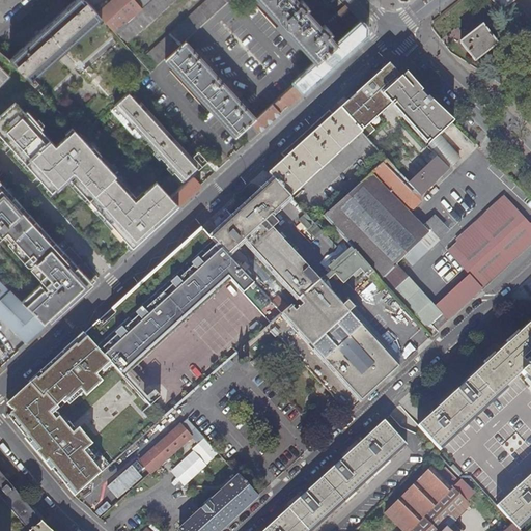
[(75,0),(9,60),(33,84),(36,81),(34,80),(70,48),(102,18),(98,14),(86,0),(75,0)]
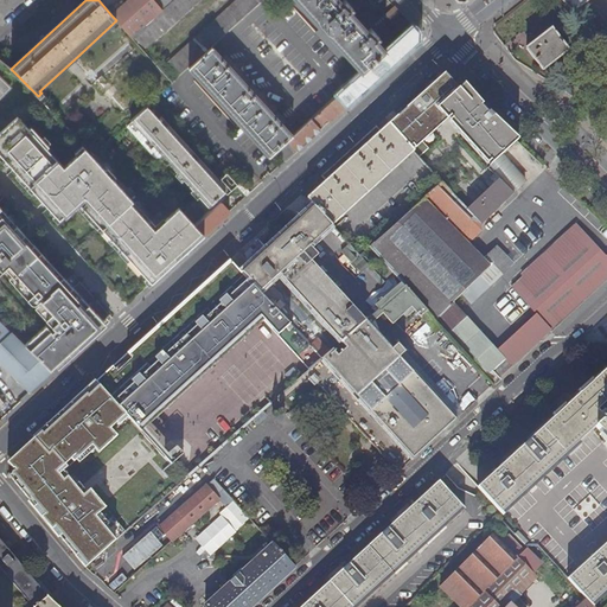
[(128,0),(112,16),(116,20),(132,37),(161,10),(153,0),(128,0)]
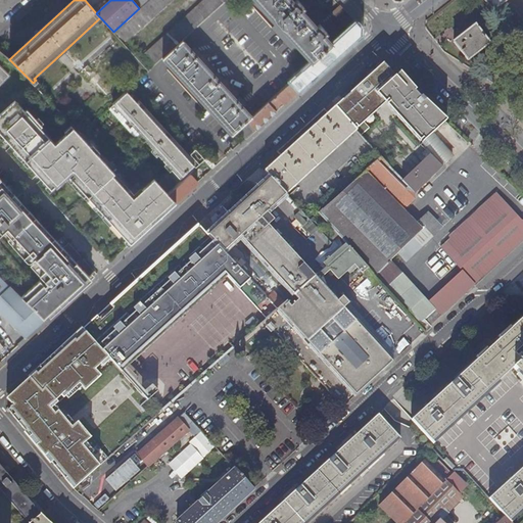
[(113,32),(124,44),(172,0),(148,0),(139,8),(113,32)]
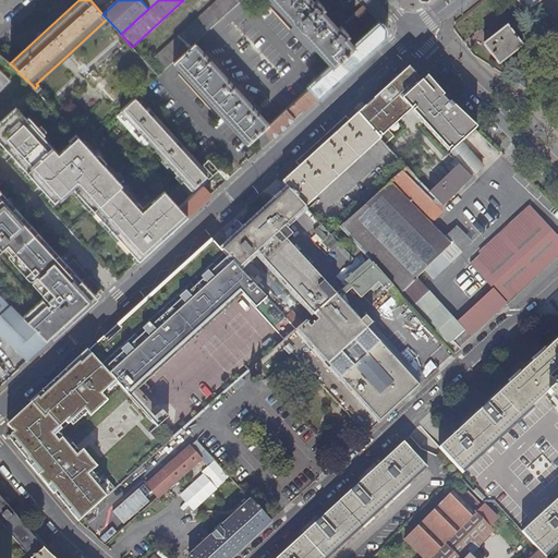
[(141,0),(148,9),(158,0),(141,0)]
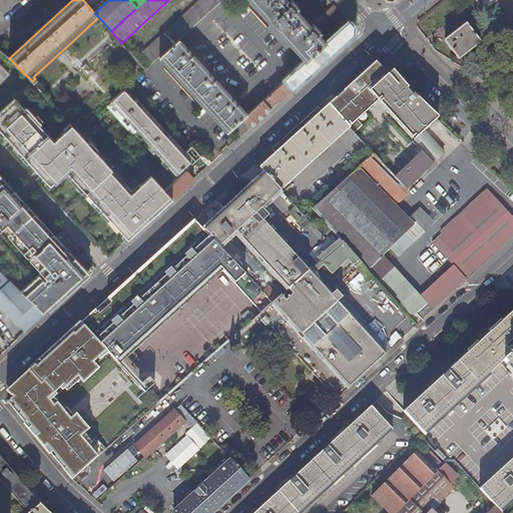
[(198,0),(135,58),(145,70),(160,56),(179,39),(221,0),(198,0)]
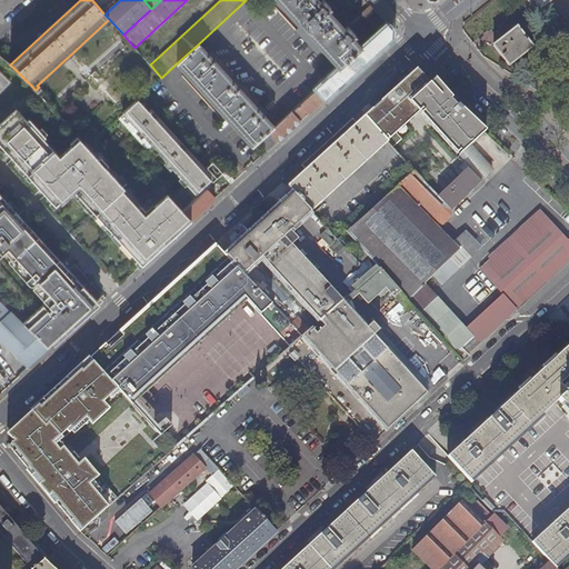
[(272,0),(299,28),(296,31),(317,55),(320,51),(337,70),(361,48),(356,42),(359,39),(348,27),(345,29),(331,15),(335,11),(323,0),(321,0),(319,1),(318,0),(272,0)]
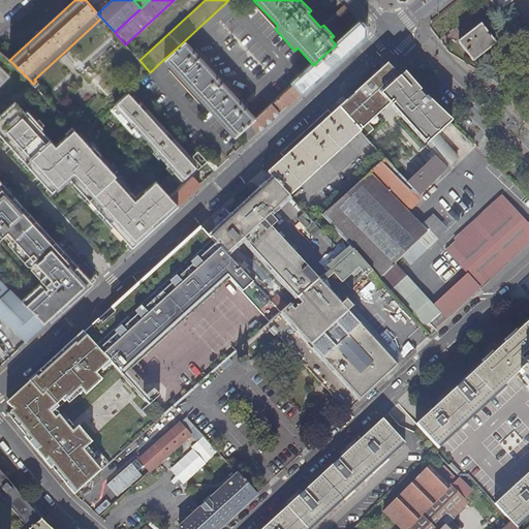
[(528,0),(490,0),(499,11),(512,0),(528,0)]
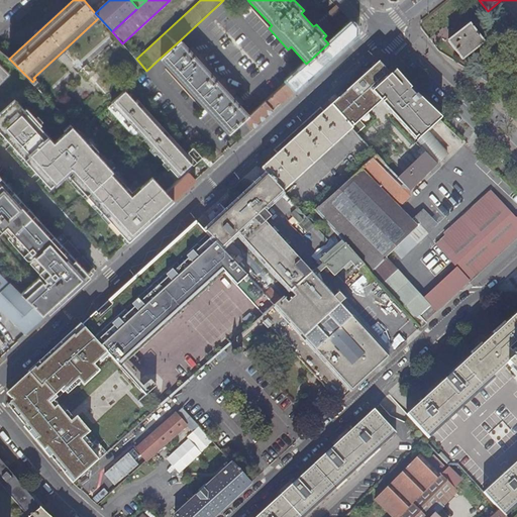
[(355,26),(351,22),(328,43),(306,64),(288,80),(295,89),(355,34),(355,26)]
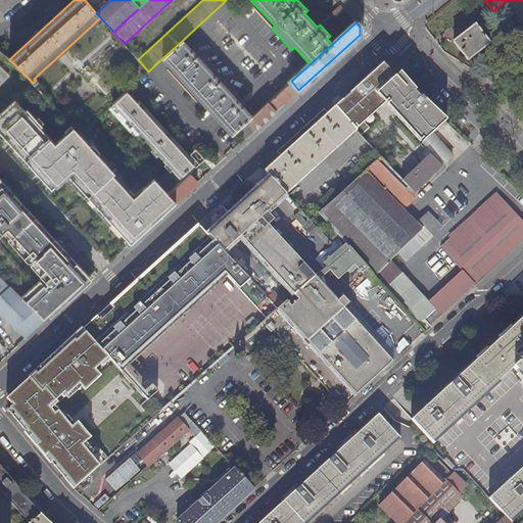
[(489,44),(475,26),(454,42),(468,60),(489,44)]
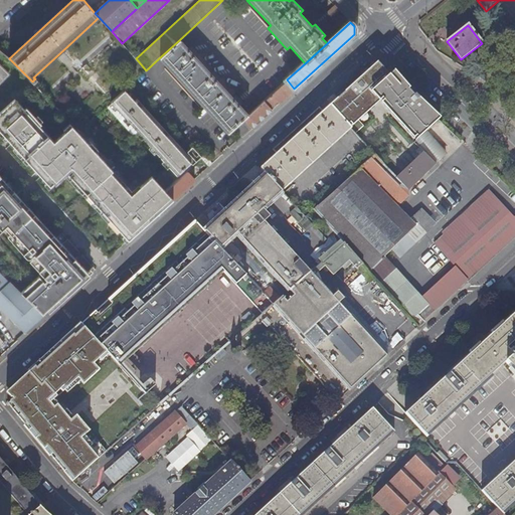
[(180,39),(161,56),(180,78),(229,133),(244,119),(248,115),(219,82),(180,39)]
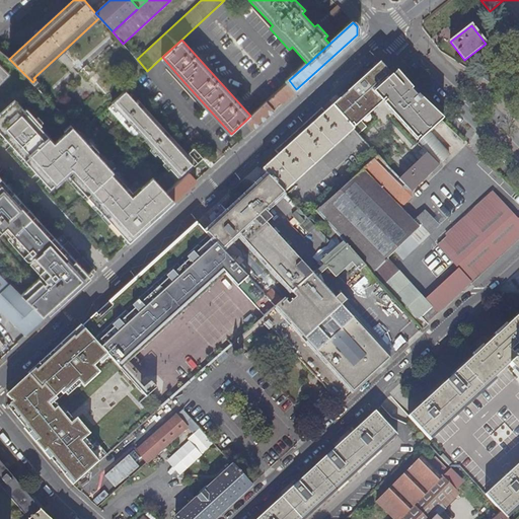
[(334,108),(353,129),(383,97),(387,103),(423,139),(443,120),(396,73),(391,75),(378,63),(334,108)]
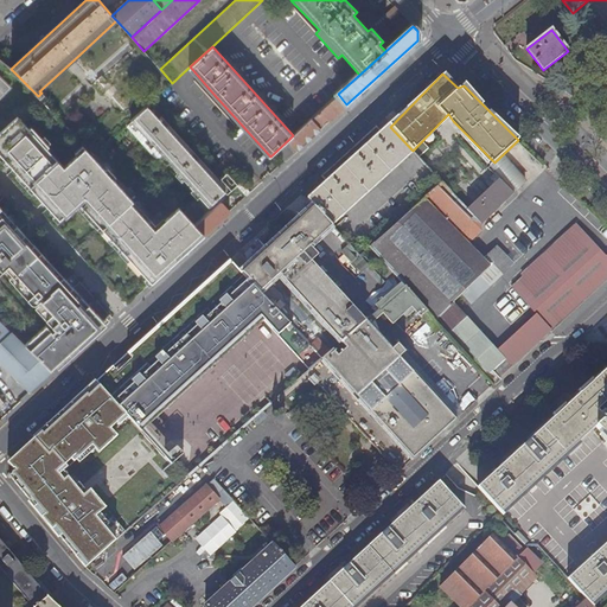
[(0,98),(12,87),(0,75),(0,98)]
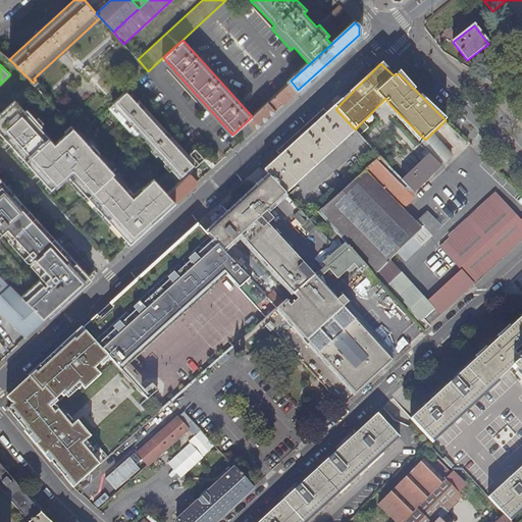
[(275,110),(298,90),(291,81),(268,102),(275,110)]
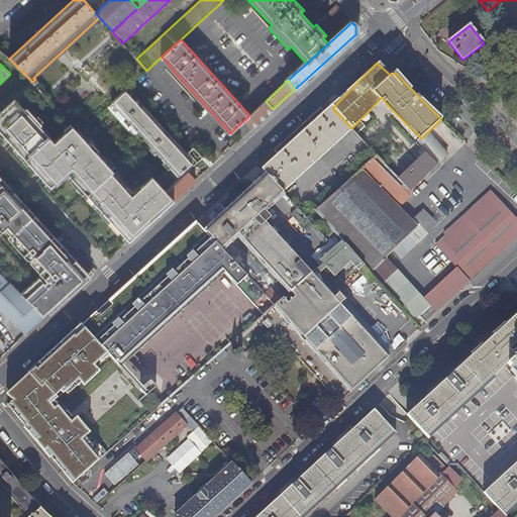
[(125,90),(111,102),(137,131),(178,176),(192,163),(125,90)]
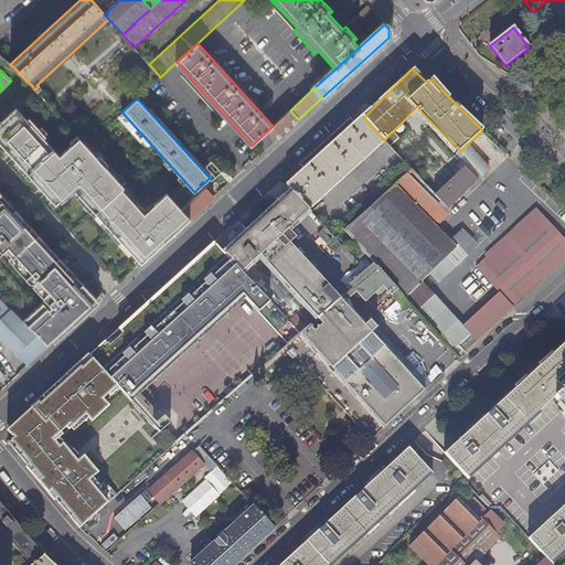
[(80,137),(60,155),(57,158),(52,151),(54,149),(44,138),(45,136),(30,118),(28,119),(17,108),(0,123),(0,142),(25,171),(55,204),(68,192),(66,190),(71,185),(73,188),(141,263),(191,217),(182,210),(167,193),(149,210),(151,212),(147,215),(138,206),(140,204),(107,169),(80,137)]
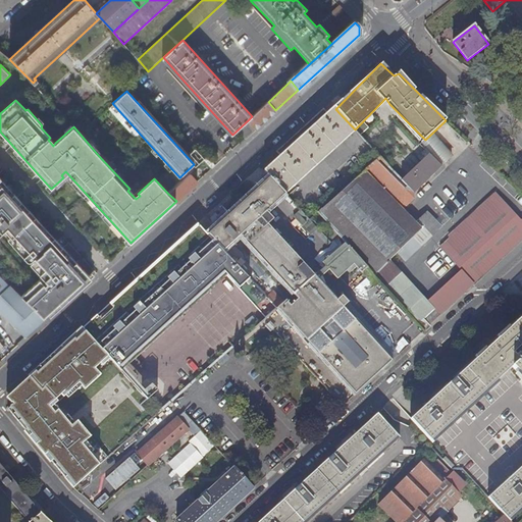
[(255,128),(275,110),(268,102),(252,116),(248,120),(249,122),(255,128)]
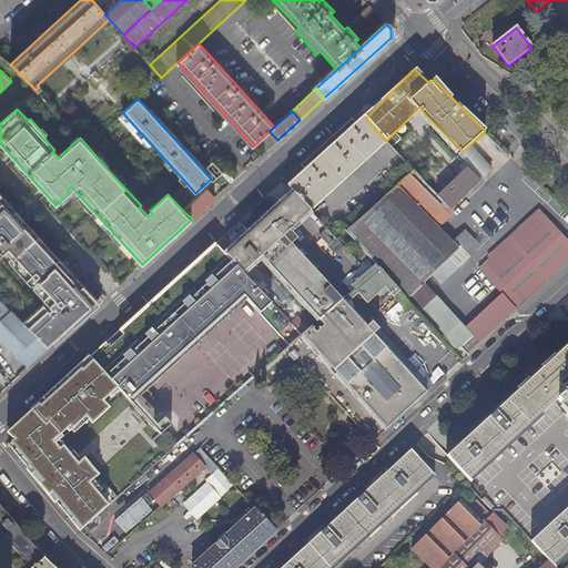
[(355,123),(351,119),(301,165),(305,170),(287,186),(294,193),(311,211),(387,142),(363,117),(355,123)]
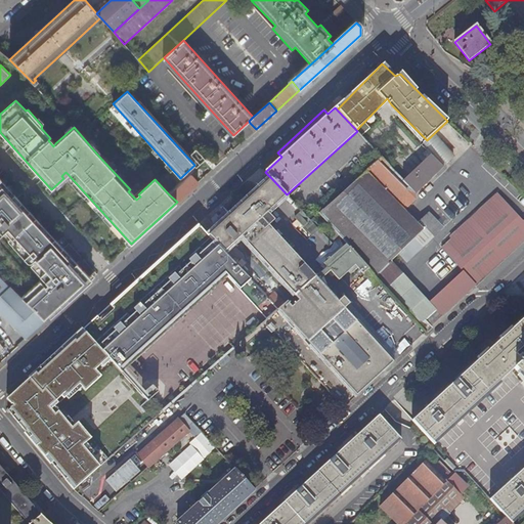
[(246,138),(256,129),(250,123),(239,131),(246,138)]
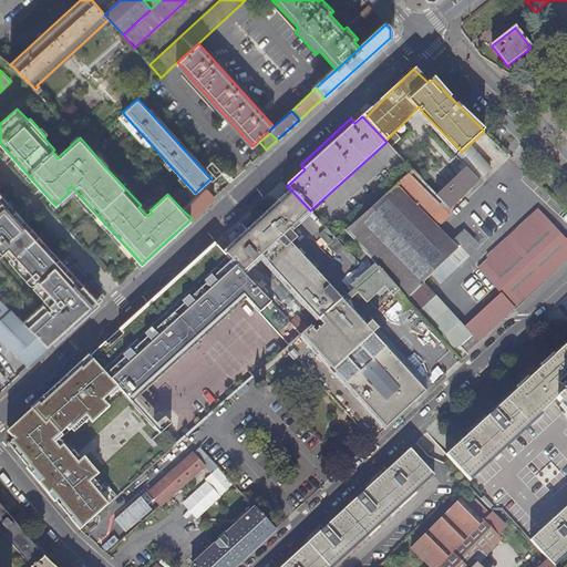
[(473,147),(461,157),(481,179),(493,169),(473,147)]
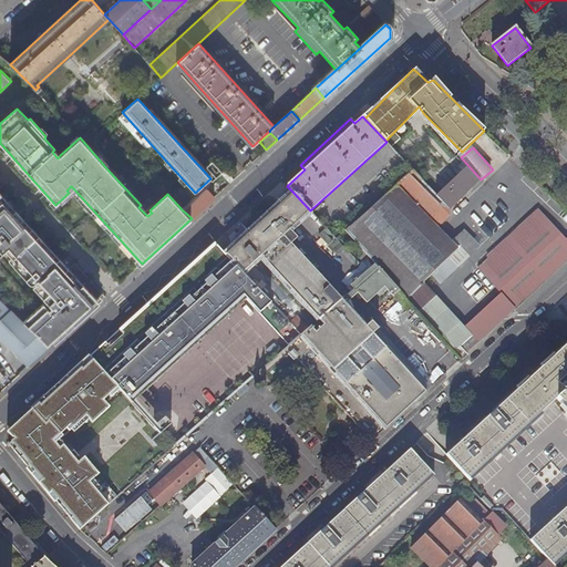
[(289,230),(310,210),(294,193),(247,236),(226,255),(243,272),(261,256),(319,321),(309,329),(301,337),(300,336),(290,344),(259,372),(270,385),(298,361),(371,440),(372,442),(426,392),(404,368),(373,333),(378,329),(371,321),(366,326),(346,303),(358,292),(367,303),(384,287),(392,296),(393,296),(401,305),(405,300),(404,299),(422,281),(437,267),(449,257),(455,265),(457,267),(478,247),(464,230),(455,239),(450,241),(437,227),(450,216),(450,209),(481,181),(463,163),(454,171),(459,175),(436,196),(414,172),(347,230),(362,248),(356,254),(361,261),(368,256),(374,264),(358,279),(356,277),(353,279),(354,281),(350,286),(353,289),(341,299),(291,244),(297,238),(289,230)]
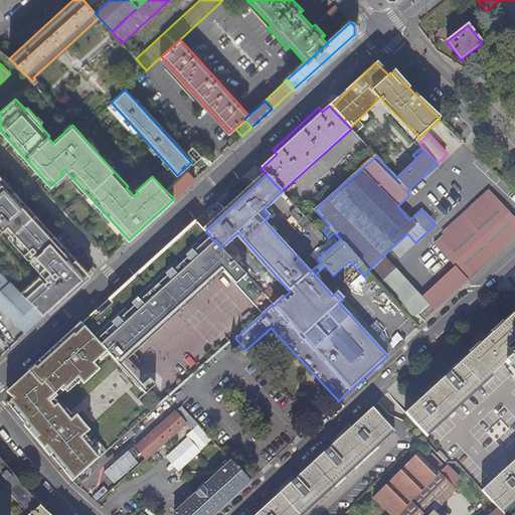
[(55,307),(91,275),(62,244),(68,239),(62,232),(56,237),(35,214),(32,216),(17,200),(20,198),(22,201),(28,195),(22,189),(17,194),(14,191),(11,194),(0,181),(0,177),(1,177),(0,175),(0,170),(3,168),(0,164),(0,227),(2,226),(12,237),(9,239),(18,249),(38,272),(18,291),(42,314),(53,304),(55,307)]
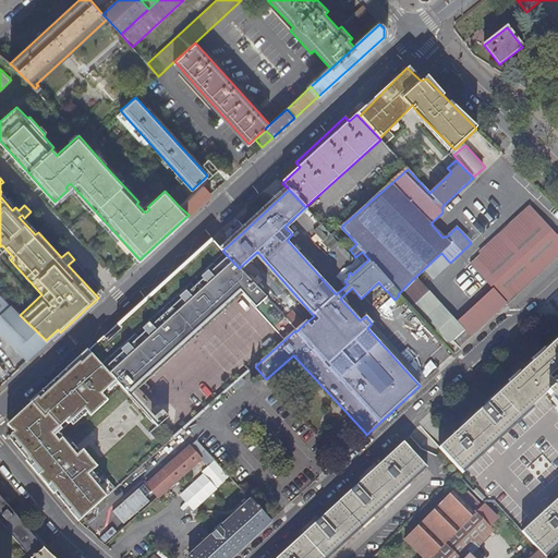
[(195,193),(180,207),(189,215),(210,194),(203,185),(195,193)]
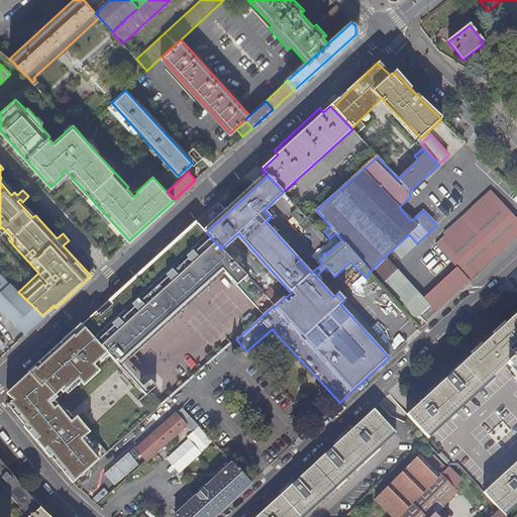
[(138,194),(136,192),(134,193),(128,187),(126,189),(134,197),(138,194)]
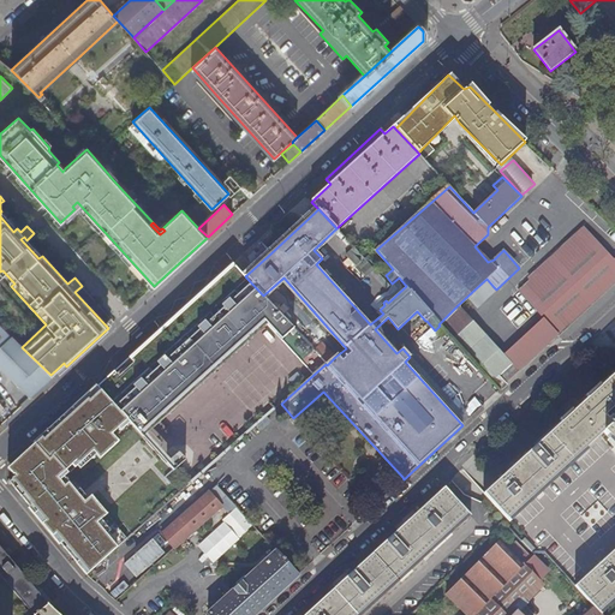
[(560,336),(614,285),(614,261),(584,228),(517,288),(547,321),(560,336)]
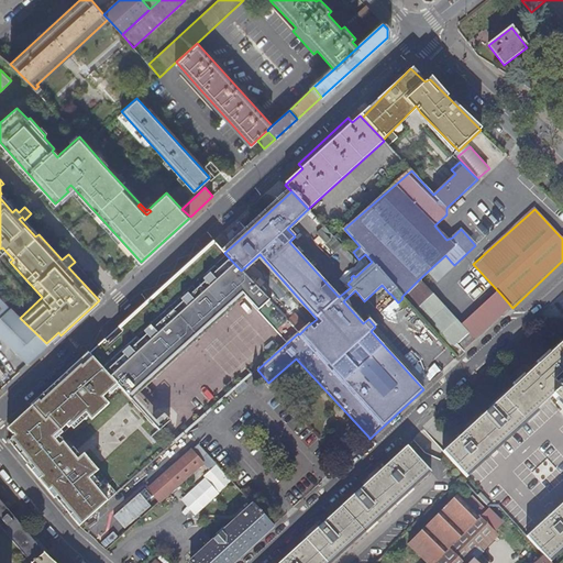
[(335,236),(326,228),(318,234),(334,252),(342,244),(335,236)]
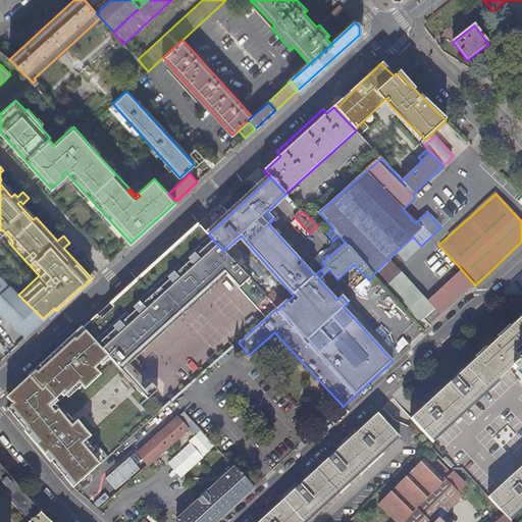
[(267,297),(223,251),(208,235),(198,223),(84,328),(109,357),(123,372),(184,316),(178,311),(221,269),(267,317),(276,309),(274,305),(267,297)]
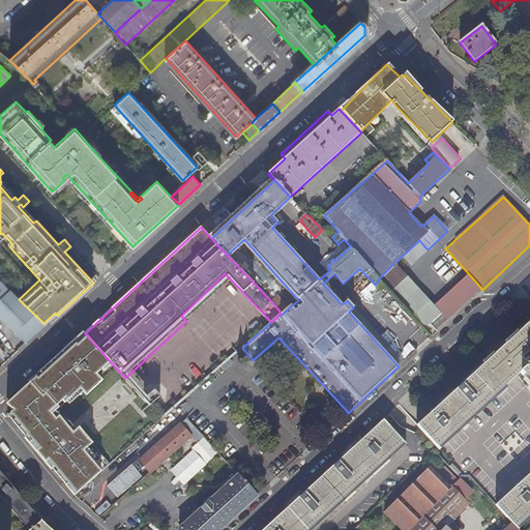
[(416,257),(425,247),(419,240),(409,249),(416,257)]
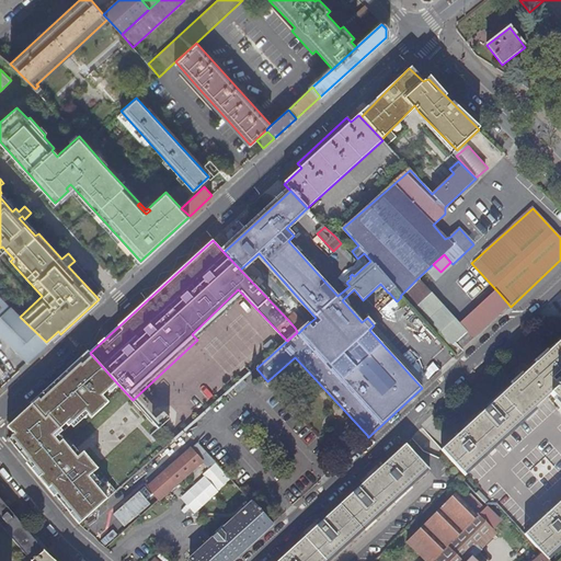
[(457,356),(474,340),(461,325),(418,278),(400,296),(401,297),(457,356)]
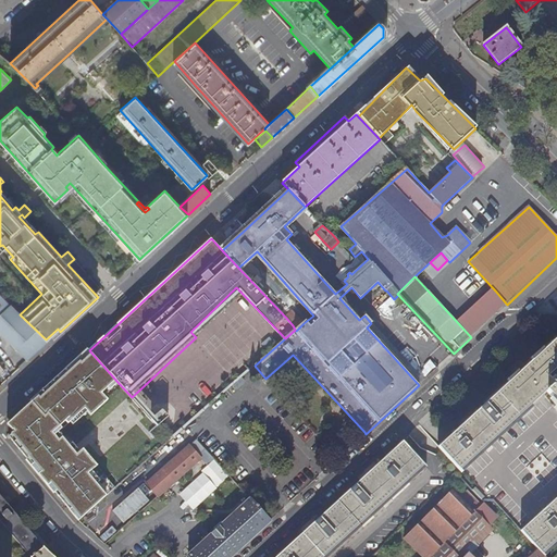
[(471,337),(507,305),(495,291),(458,323),(471,337)]
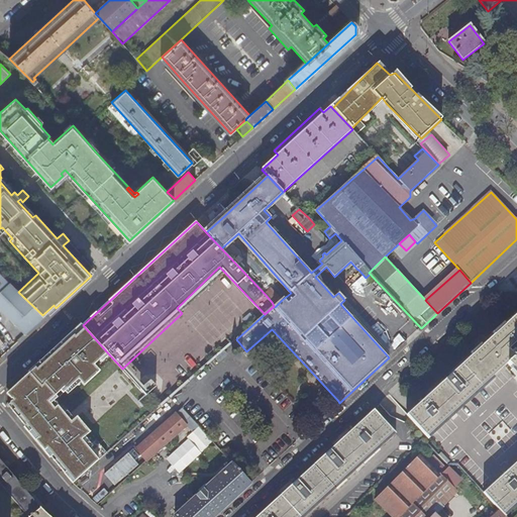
[(0,348),(5,344),(0,337),(0,309),(26,335),(45,318),(42,315),(18,292),(0,273),(0,348)]
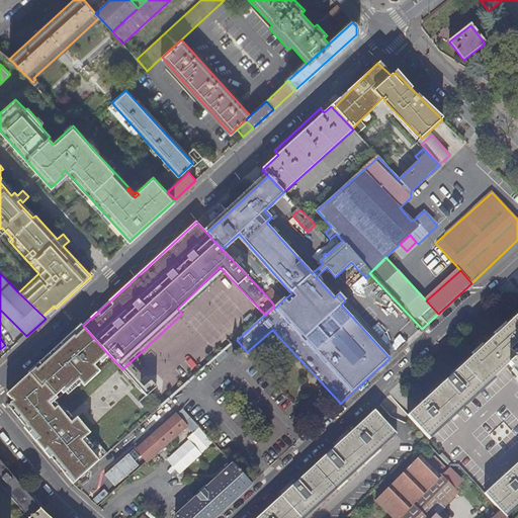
[(271,288),(265,294),(272,303),(279,296),(271,288)]
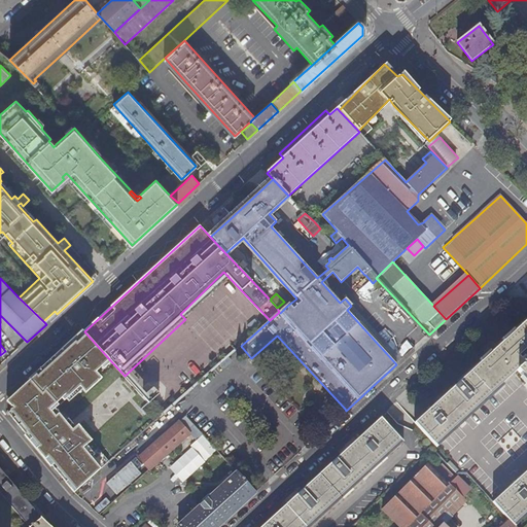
[(280,313),(287,306),(284,302),(277,308),(279,312),(280,313)]
